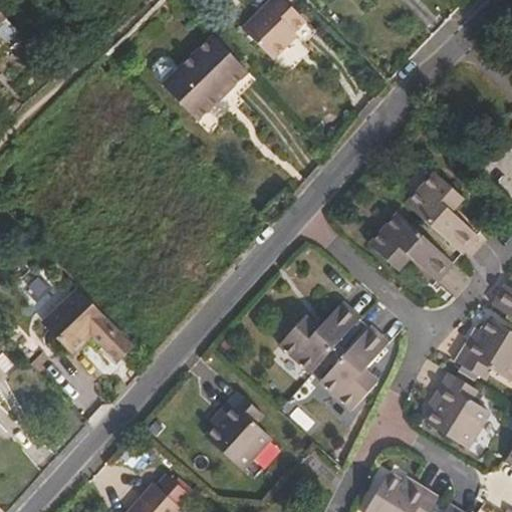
[(266,0),(242,25),(275,56),(312,18),(292,0),(266,0)]
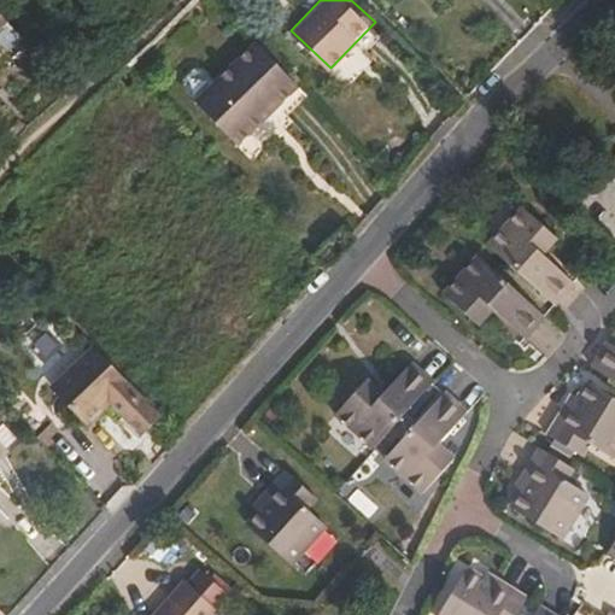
[(22,31),(0,10),(0,34),(10,44),(22,31)]
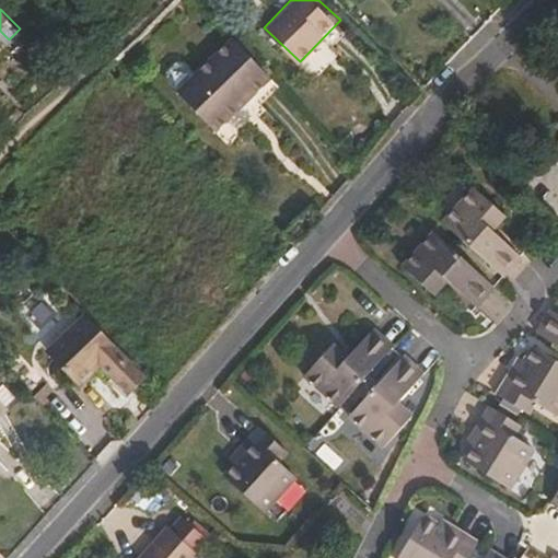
[(171,66),(170,74),(220,128),(276,74),(237,34),(200,69),(189,57),(179,57),(171,66)]
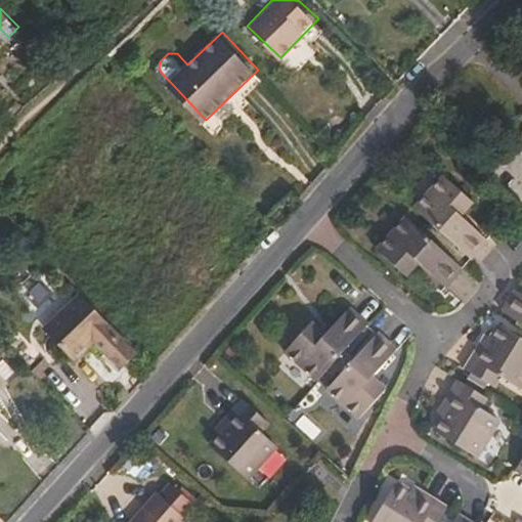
[(470,199),(440,174),(410,206),(467,256),(484,236),(458,213),(470,199)]
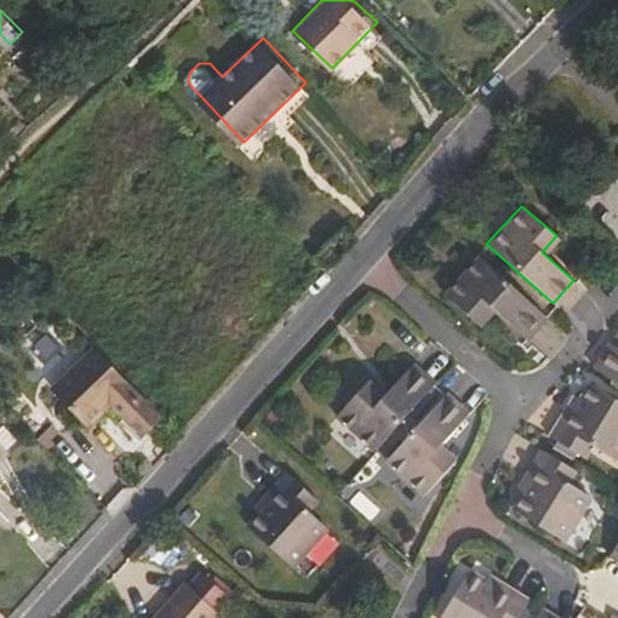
[(476,253),(444,293),(478,324),(492,308),(524,335),(544,312),(476,253)]
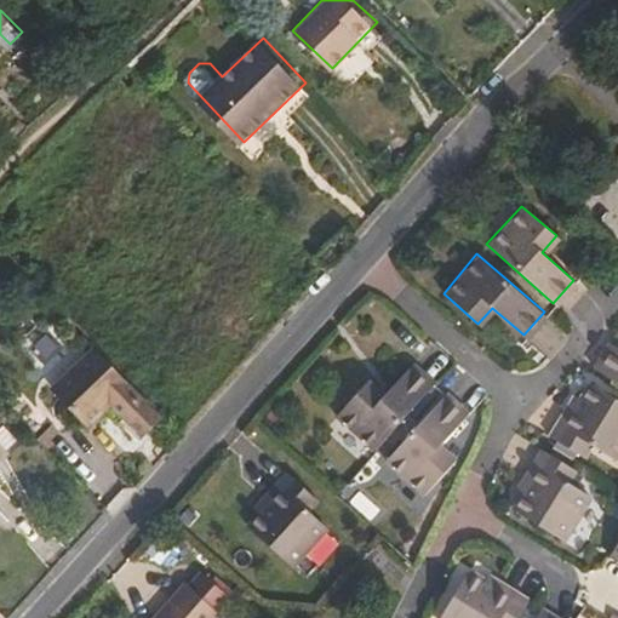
[(617,347),(610,342),(594,368),(617,383),(617,347)]
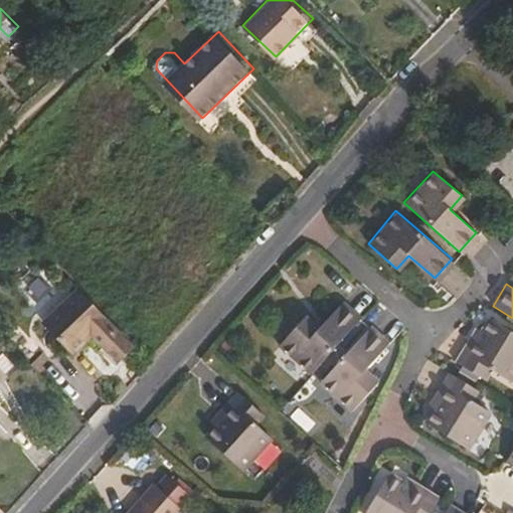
[(90,295),(54,327),(76,351),(96,333),(121,359),(137,344),(90,295)]
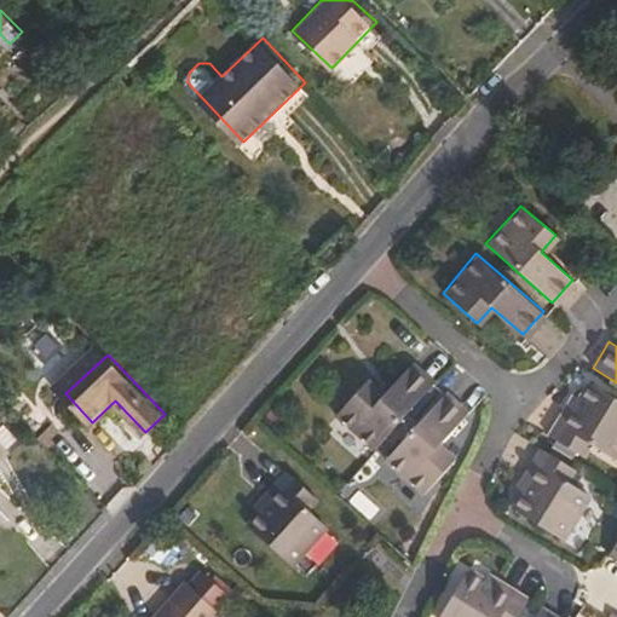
[(334,413),(372,449),(432,382),(410,362),(392,382),(393,395),(387,399),(365,379),(334,413)]
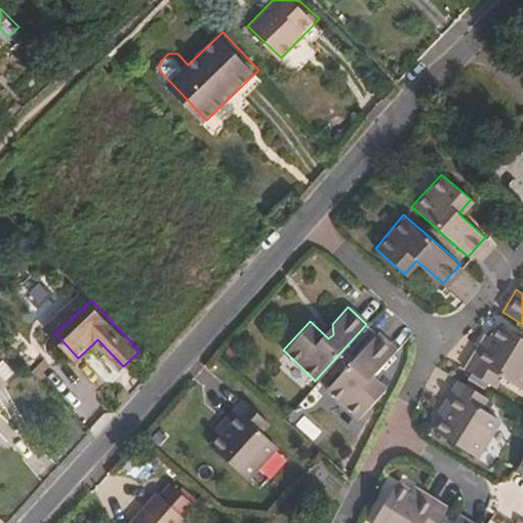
[(494,338),(487,334),(466,368),(496,388),(504,376),(519,387),(522,381),(522,338),(503,325),(494,338)]
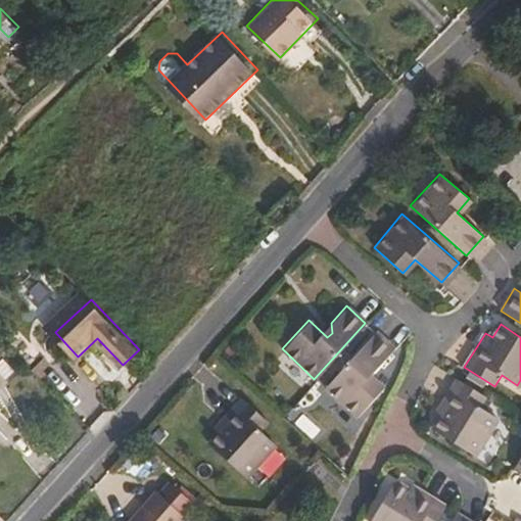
[(325,387),(358,415),(384,387),(371,374),(393,348),(374,331),(325,387)]
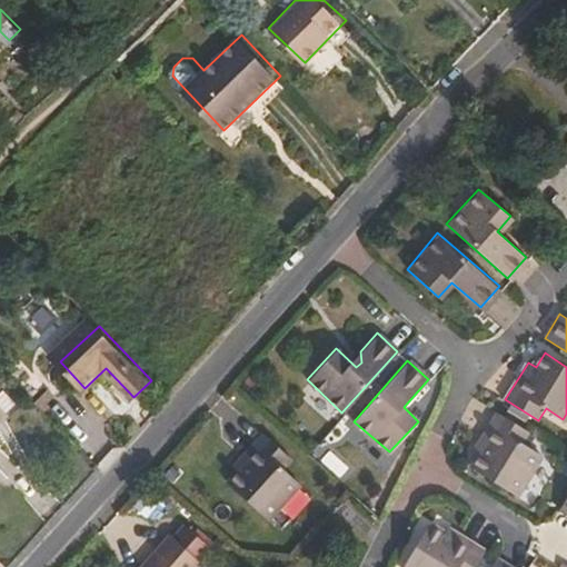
[(498,408),(476,445),(484,449),(475,464),(518,490),(543,450),(525,440),(531,428),(498,408)]
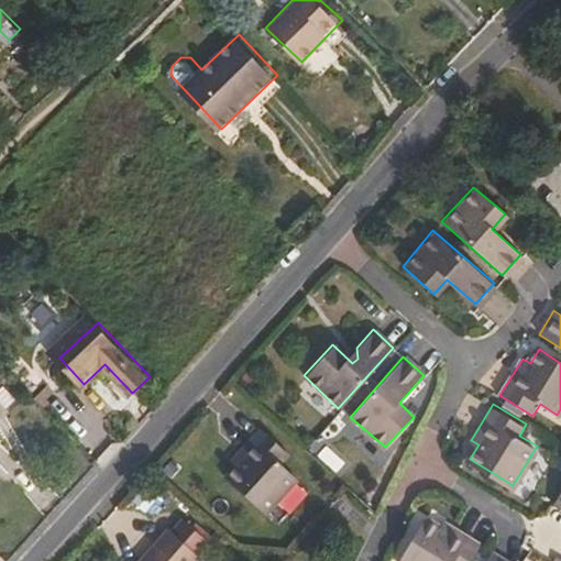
[(235,465),(224,479),(264,512),(294,476),(279,463),(288,454),(257,427),(229,460),(235,465)]
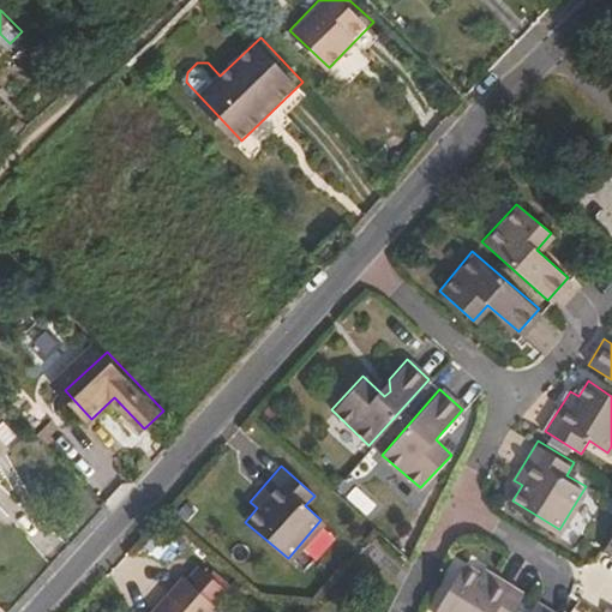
[(197,557),(144,611),(214,611),(234,592),(197,557)]
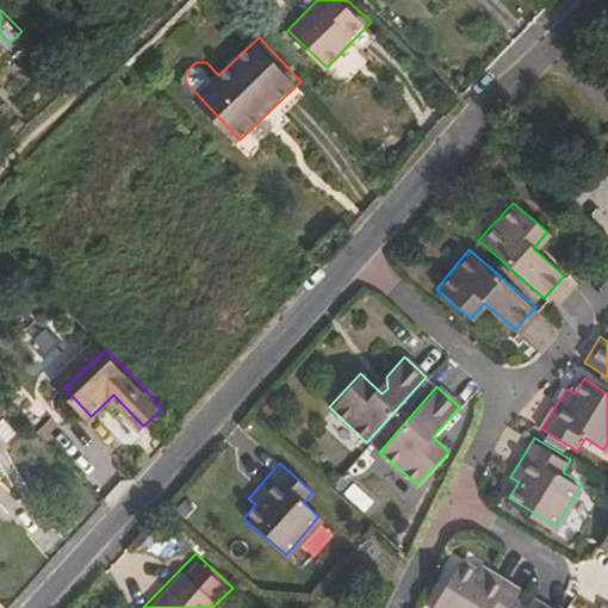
[(470,569),(456,560),(428,607),(501,607),(515,583),(475,559),(470,569)]
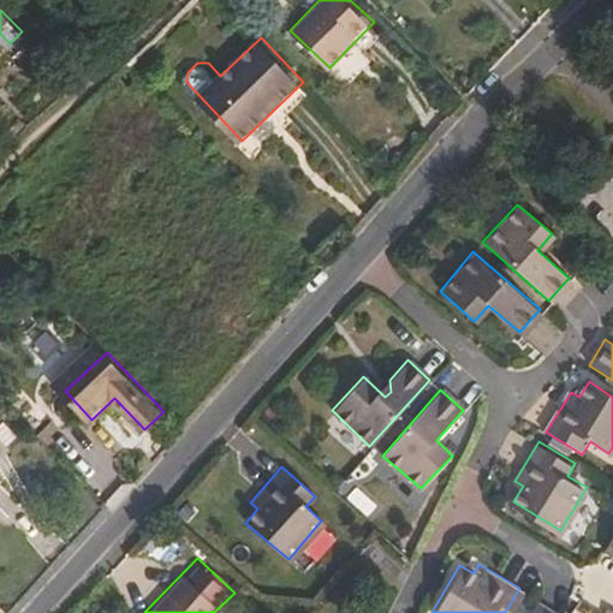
[(561,612),(539,599),(529,612),(561,612)]
